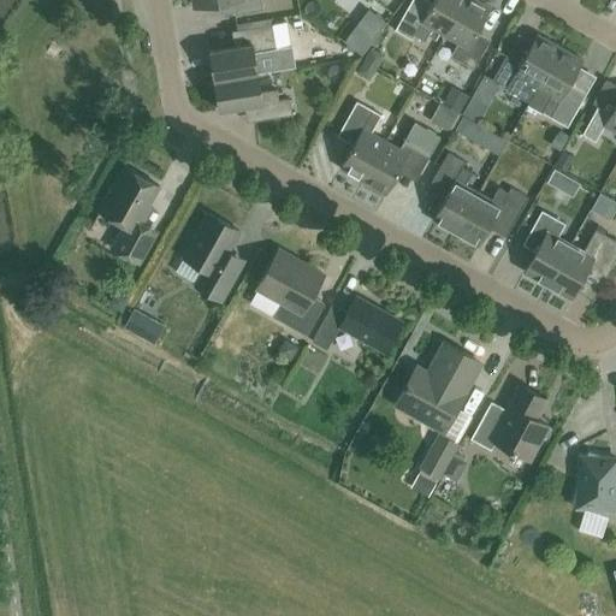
[(193,0),(195,7),(227,3),(230,16),(262,10),(260,0),(193,0)]
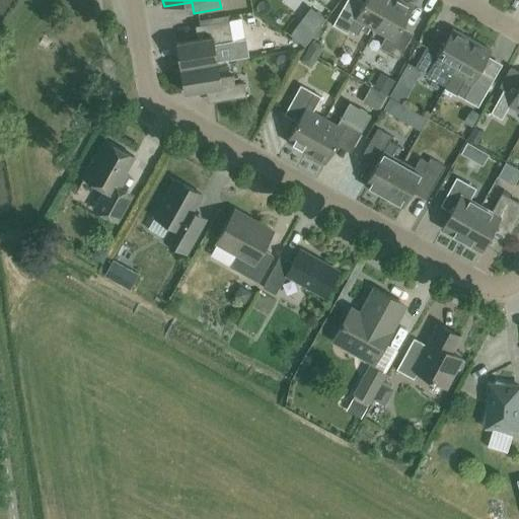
[(375,29),(391,0),(365,0),(363,4),(355,0),(347,0),(332,25),(347,33),(349,30),(358,35),(364,24),(375,29)]
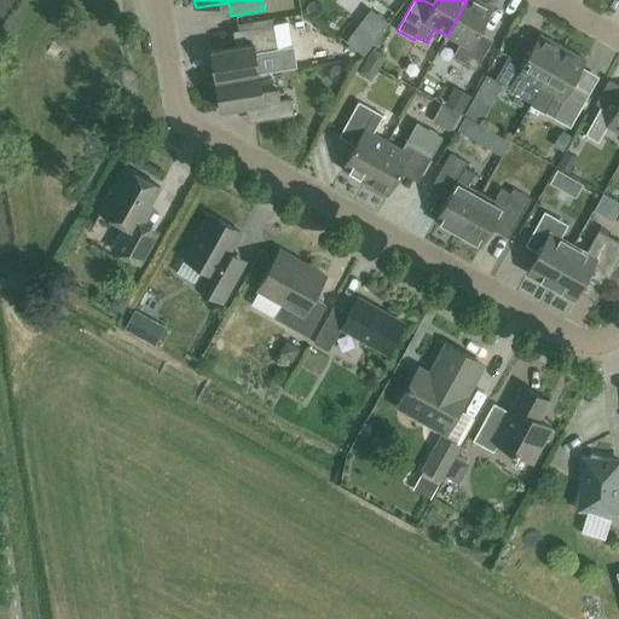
[(478,0),(467,0),(447,35),(461,42),(452,57),(475,69),(490,45),(476,38),(493,9),(478,0)]
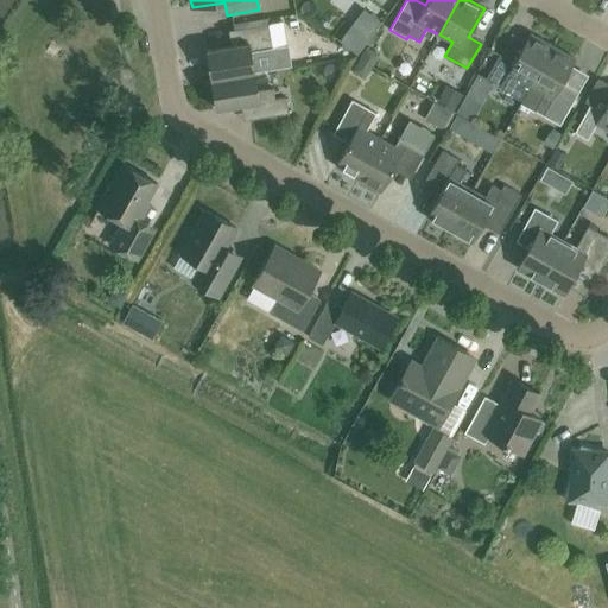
[(363,11),(353,26),(368,37),(379,23),(363,11)]
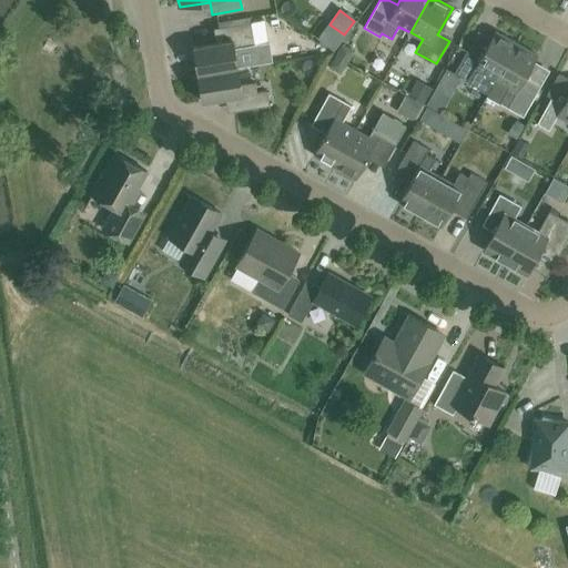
[(194,34),(216,31),(214,17),(192,19),(194,34)]
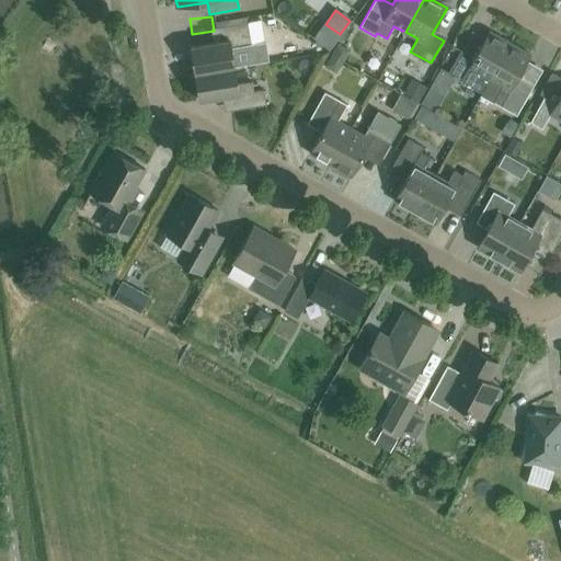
[(195,73),(235,67),(232,50),(247,47),(245,38),(250,37),(248,22),(216,27),(218,43),(191,47),(195,73)]
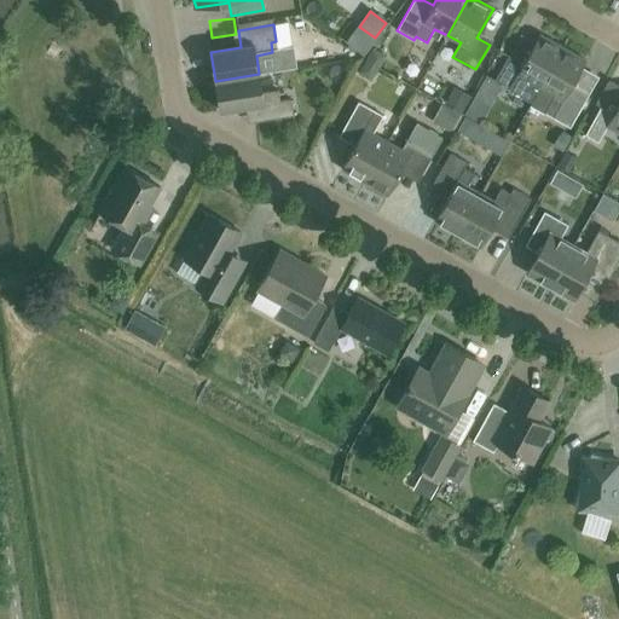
[(496,81),(515,92),(532,102),(539,88),(562,47),(539,34),(522,63),(510,56),(496,81)]
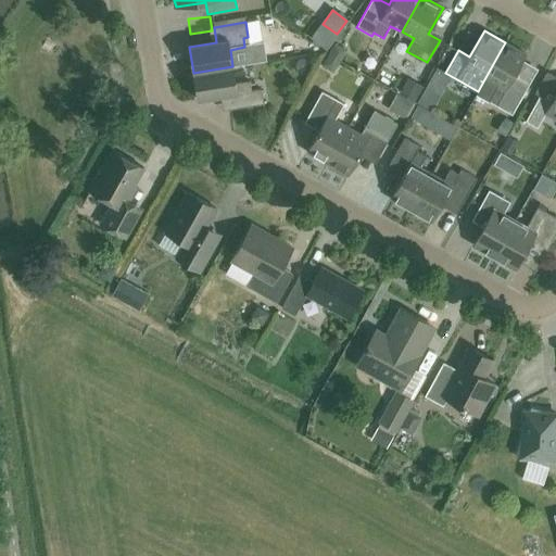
[(512,80),(527,54),(505,42),(484,79),(478,91),(478,92),(490,99),(488,101),(513,115),(527,89),(512,80)]
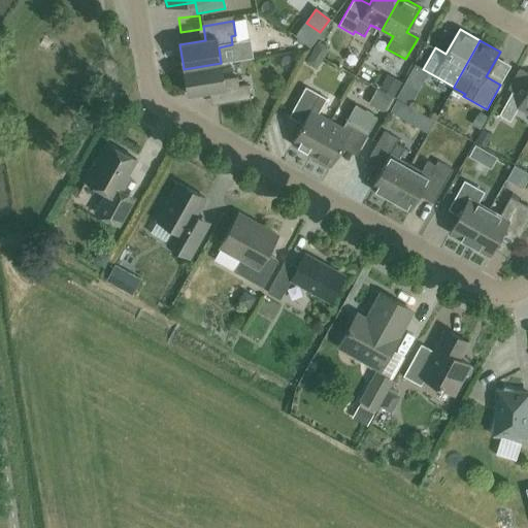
[(219,47),(221,63),(253,58),(250,42),(237,44),(232,44),(219,47)]
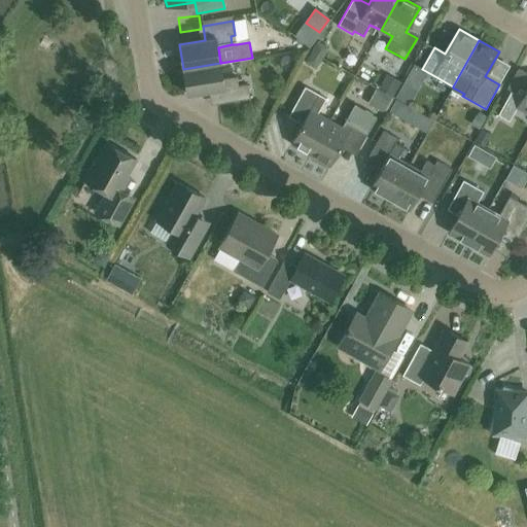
[(310,51),(305,61),(312,66),(316,65),(320,58),(310,51)]
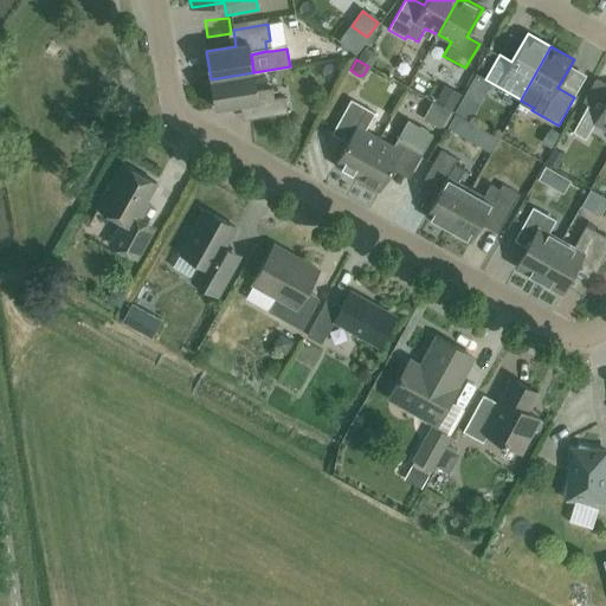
[(253,72),(211,79),(216,109),(246,104),(249,120),(288,113),(284,97),(275,98),(272,89),(257,91),(253,72)]
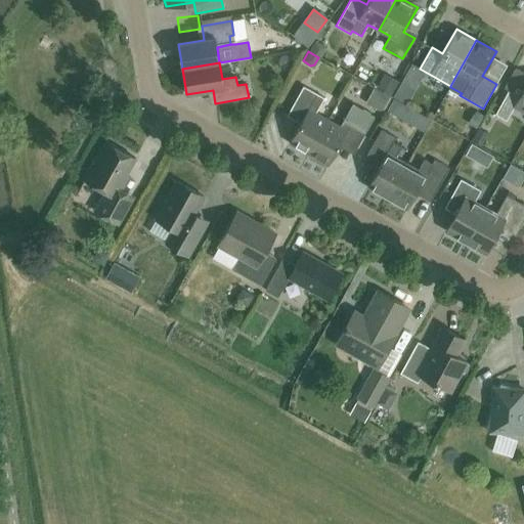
[(383,78),(378,86),(391,94),(396,85),(383,78)]
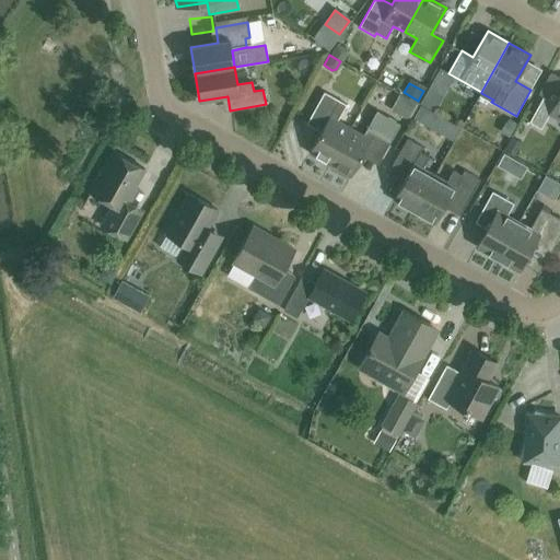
[(431,86),(422,102),(436,109),(444,94),(431,86)]
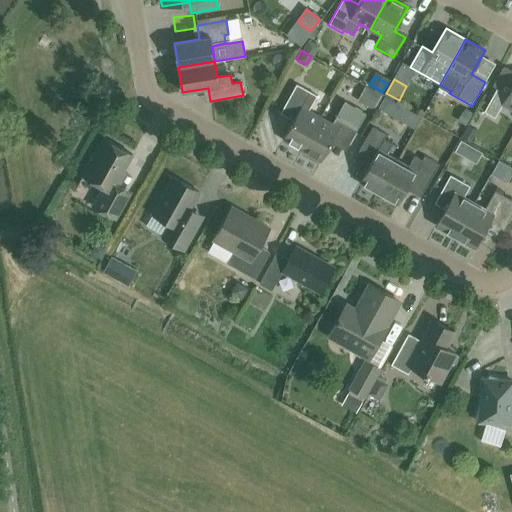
[(302,151),(320,117),(309,111),(317,96),(296,84),(283,109),(296,116),(282,140),(302,151)]
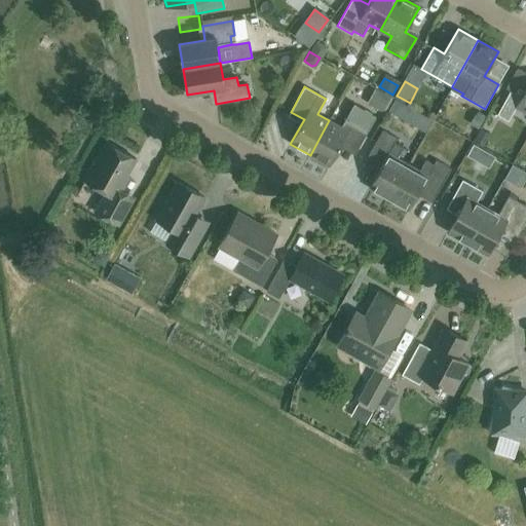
[(525,113),(525,88),(522,97),(511,90),(497,115),(508,121),(516,108),(525,113)]
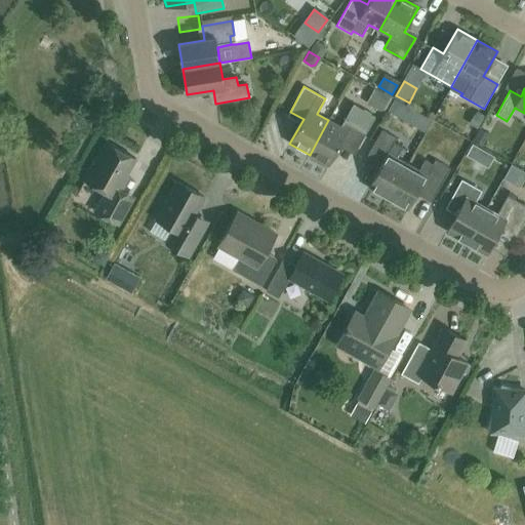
[(382,113),(391,97),(374,89),(366,104),(382,113)]
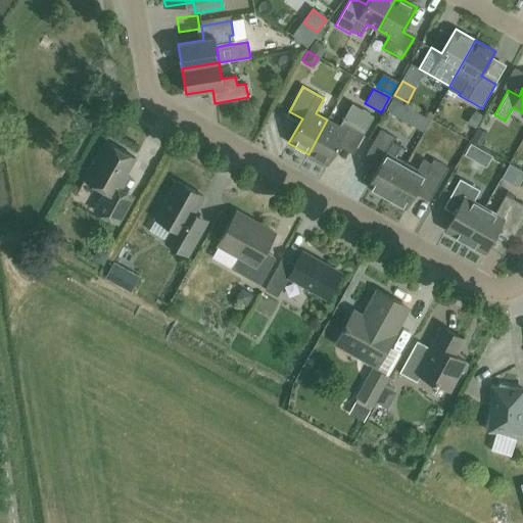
[(327,120),(308,154),(328,165),(341,141),(355,148),(374,115),(351,103),(339,127),(327,120)]
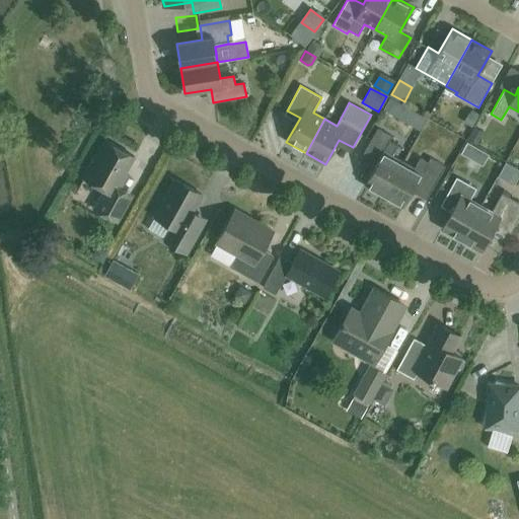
[(396,110),(381,122),(396,141),(412,130),(396,110)]
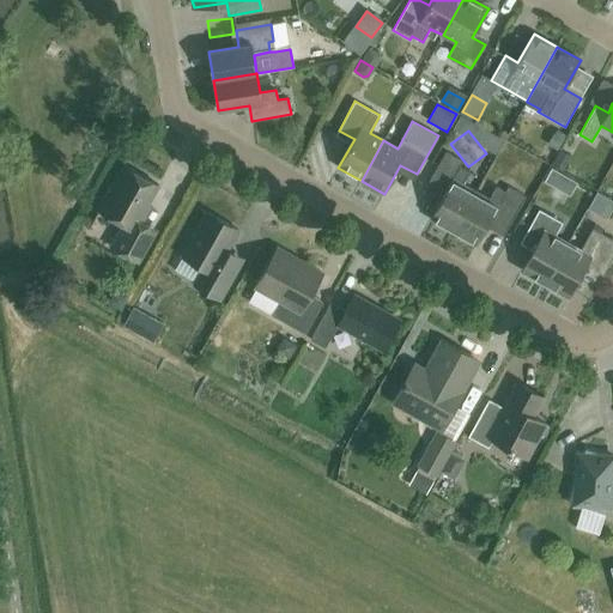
[(453,232),(475,192),(462,184),(469,171),(460,167),(463,162),(445,152),(430,181),(447,190),(430,219),(453,232)]
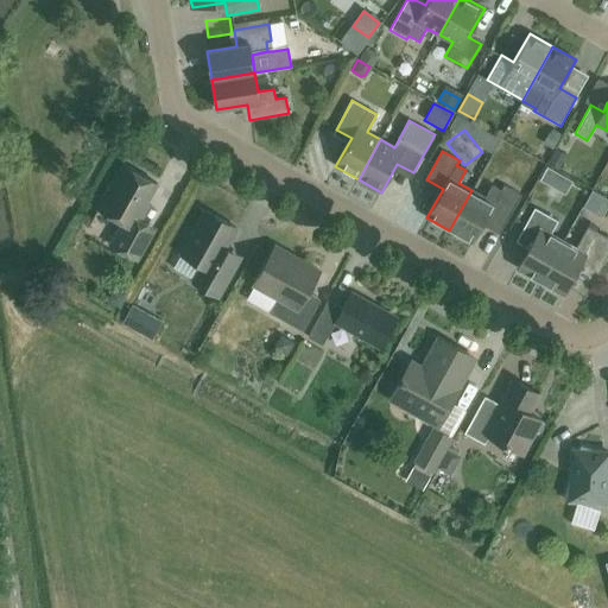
[(555,152),(548,163),(558,169),(565,158),(555,152)]
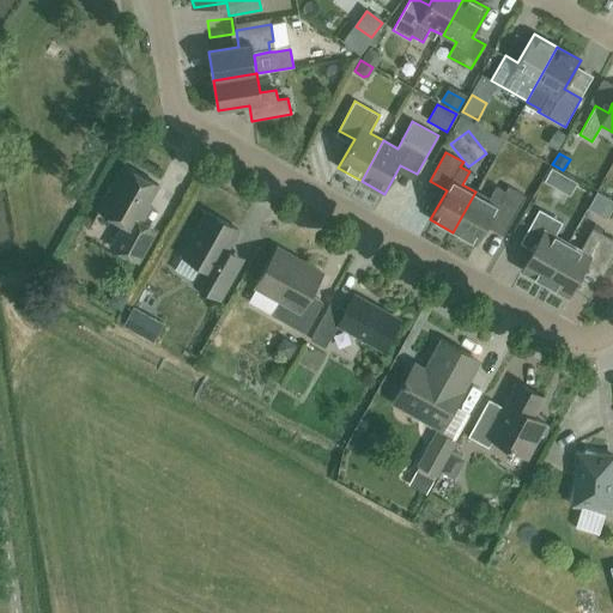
[(139,262),(153,237),(138,229),(146,214),(143,213),(158,186),(125,167),(98,211),(123,224),(110,247),(139,262)]
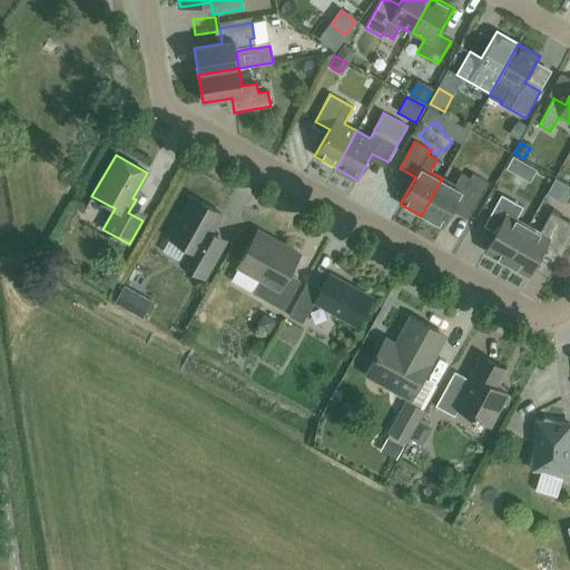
[(512,157),(505,168),(517,175),(523,164),(512,157)]
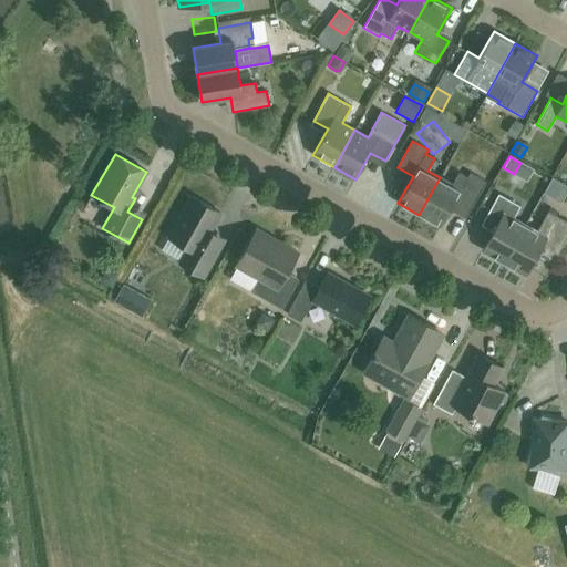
[(440,177),(419,215),(441,227),(455,200),(471,208),(486,182),(471,173),(467,177),(459,173),(452,185),(440,177)]
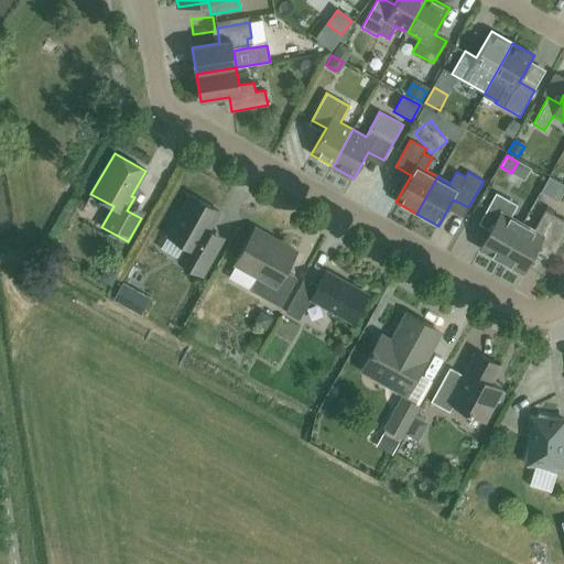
[(501,261),(522,224),(511,217),(518,205),(496,193),(483,216),(495,223),(480,249),(501,261)]
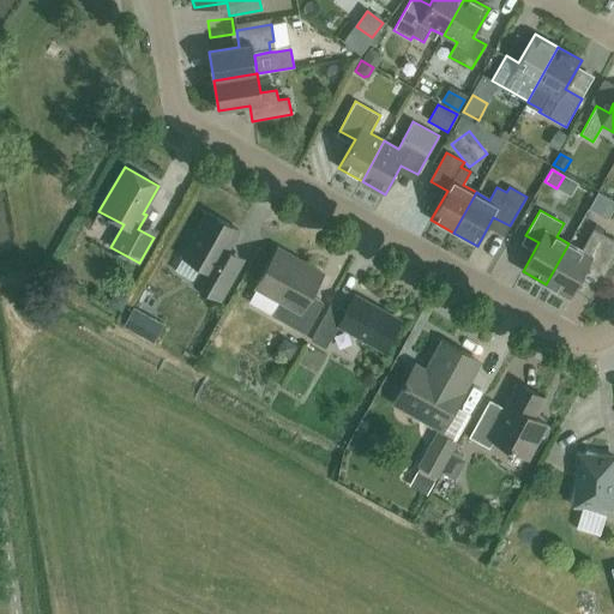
[(220,300),(236,269),(242,259),(228,251),(239,230),(208,212),(182,257),(204,269),(194,286),(220,300)]
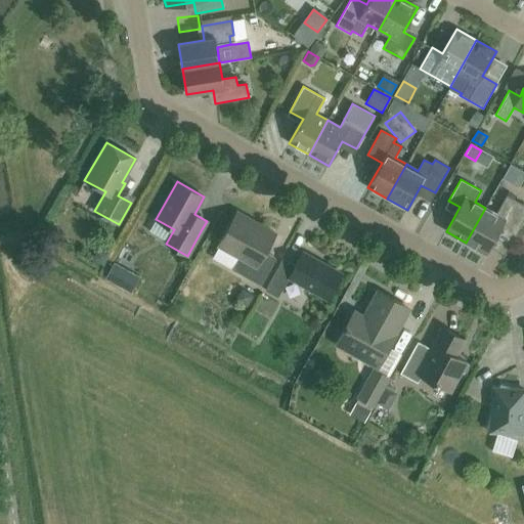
[(485,208),(466,243),(486,254),(499,229),(514,237),(522,223),(523,219),(523,205),(507,195),(496,214),(485,208)]
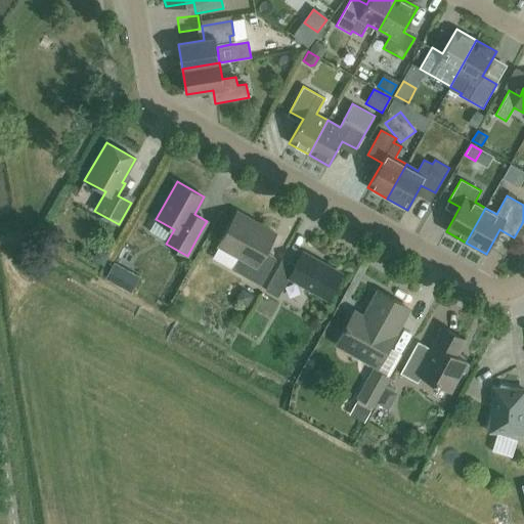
[(261,285),(275,258),(265,252),(275,233),(237,212),(218,246),(239,258),(232,269),(261,285)]
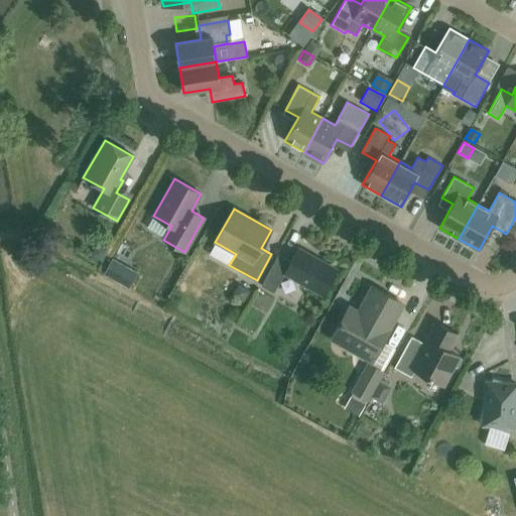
[(94,249),(91,256),(102,262),(108,250),(101,247),(94,249)]
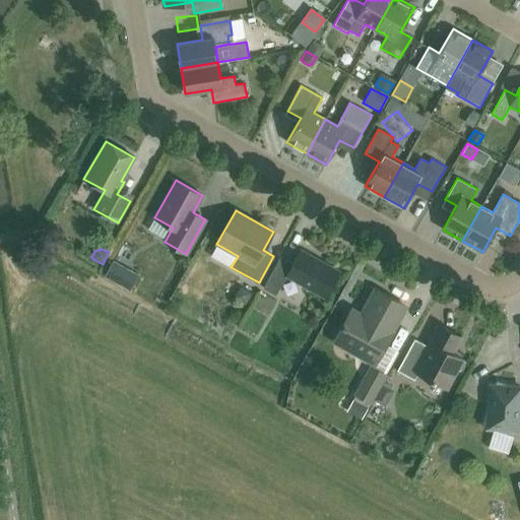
[(339,271),(301,250),(293,264),(280,257),(263,288),(276,296),(286,276),(325,298),(339,271)]
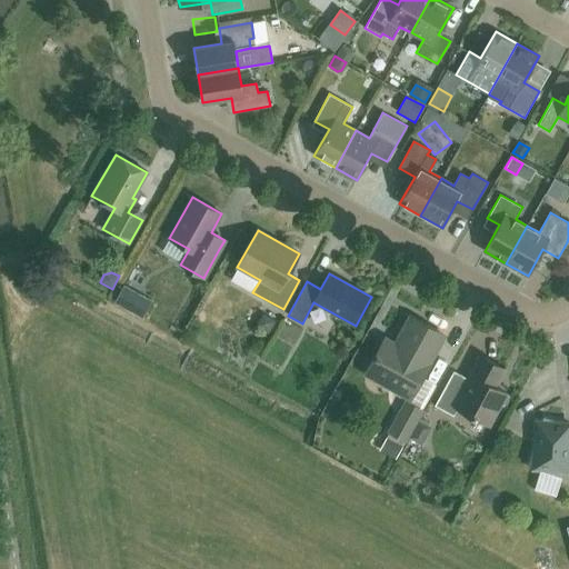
[(122,308),(131,292),(121,287),(112,303),(122,308)]
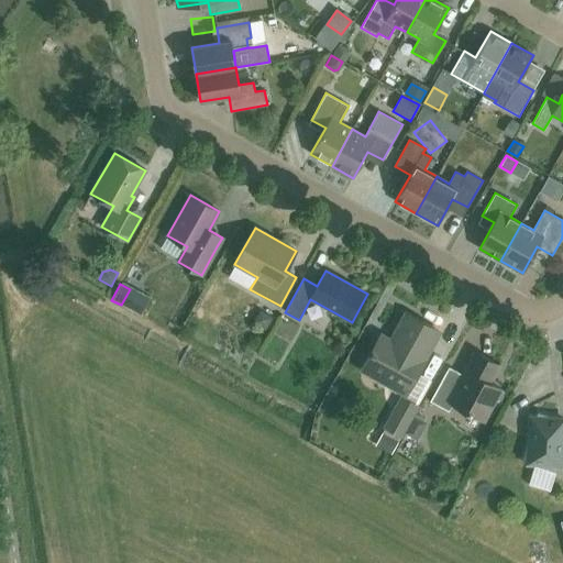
[(256,316),(252,322),(265,331),(274,317),(266,312),(256,316)]
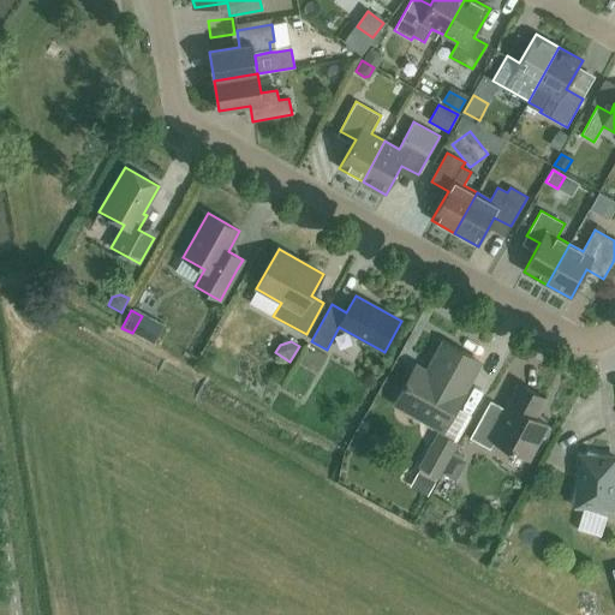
[(459,402),(458,402),(479,363),(443,342),(428,372),(416,366),(395,404),(443,430),(459,402)]
